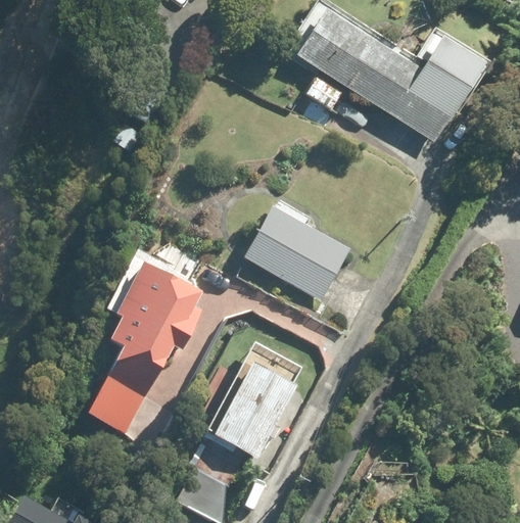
[(324,9),(296,54),(434,142),(484,62),(440,36),(419,69),(324,9)]
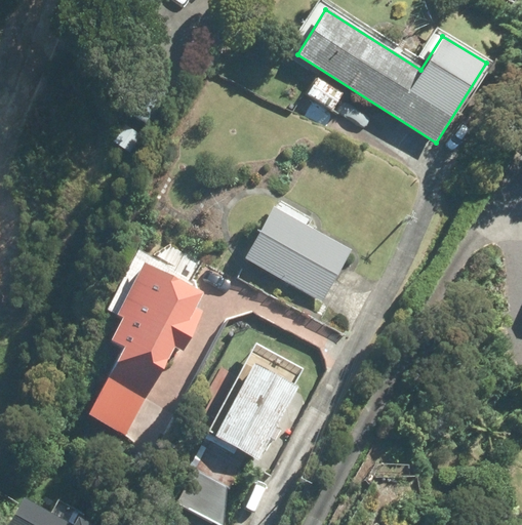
[(308,93),(333,110),(343,94),(318,78),(308,93)]
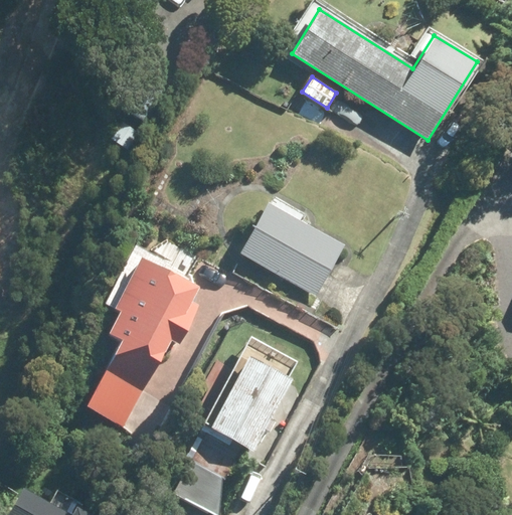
[(239,253),(317,296),(345,245),(299,219),(303,212),(276,197),(272,204),(269,202),(239,253)]
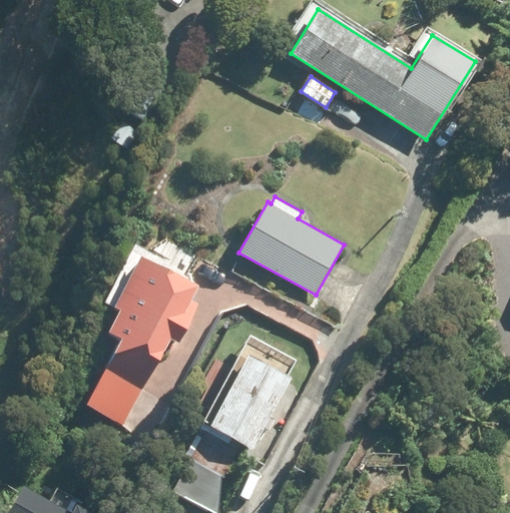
[(136,245),(105,301),(119,309),(107,332),(119,339),(100,371),(139,393),(170,339),(177,343),(199,304),(190,300),(197,287),(187,281),(188,279),(180,275),(182,272),(136,245)]
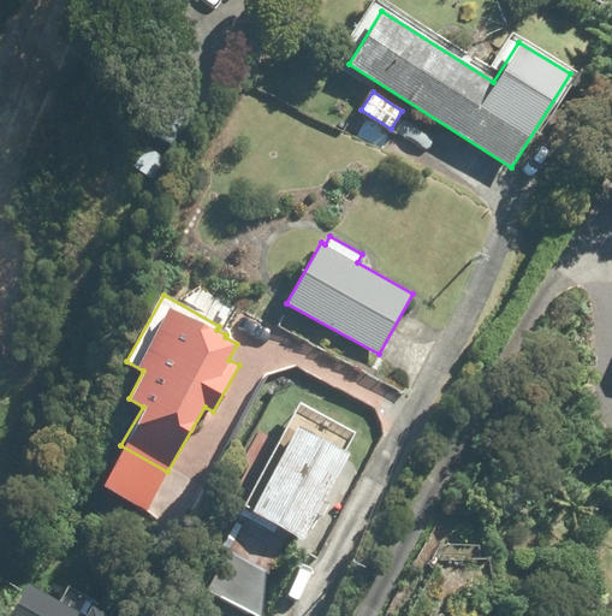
[(290,422),(221,549),(229,552),(208,590),(257,615),(263,615),(271,576),(292,534),(303,540),(316,515),(321,517),(330,504),(324,501),(349,454),(290,422)]
